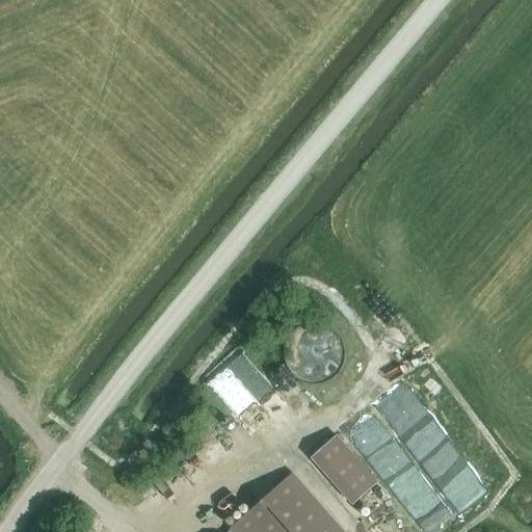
[(251,394),(267,413),(283,399),(267,380),(251,394)]
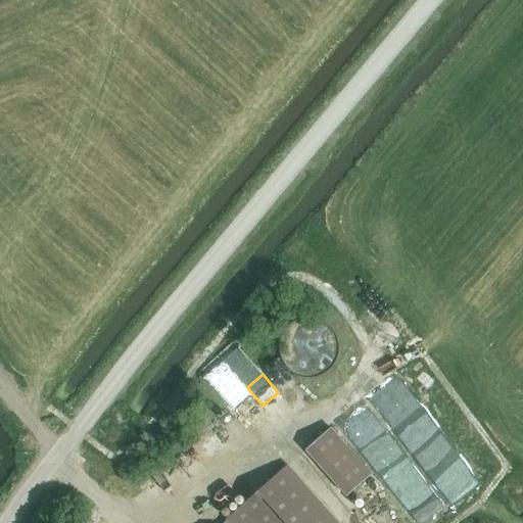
[(346,496),(372,474),(330,428),(305,449),(346,496)]
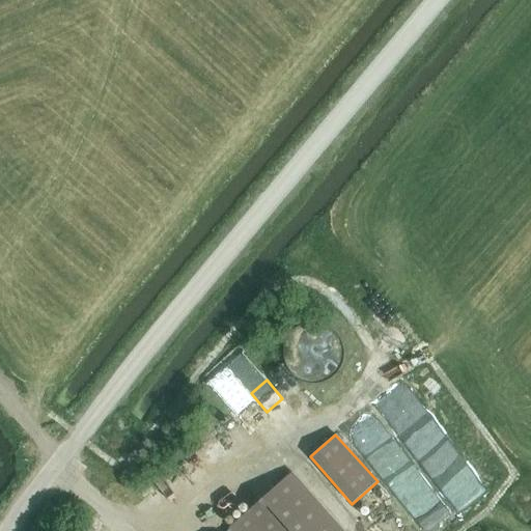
[(342,530),(291,473),(229,528),(230,529),(227,530),(342,530)]
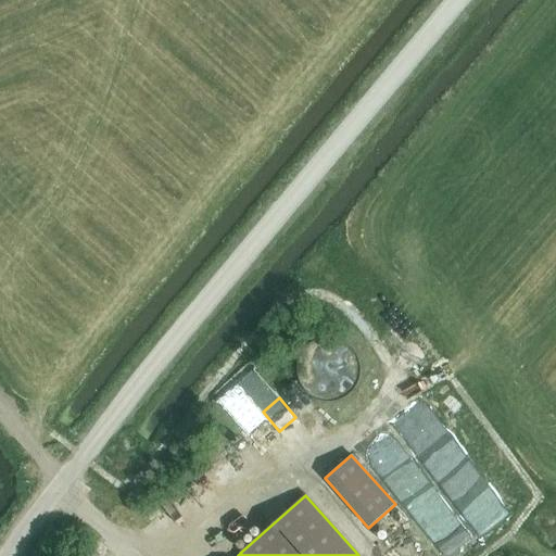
[(498,507),(472,523),(482,540),(509,523),(498,507)]
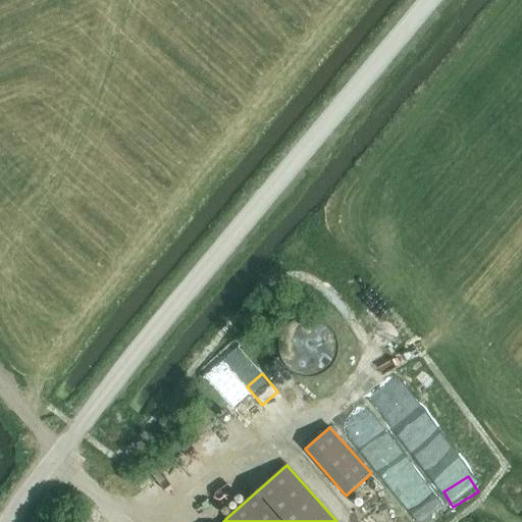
[(419,521),(432,521),(450,510),(434,490),(410,510),(419,521)]
